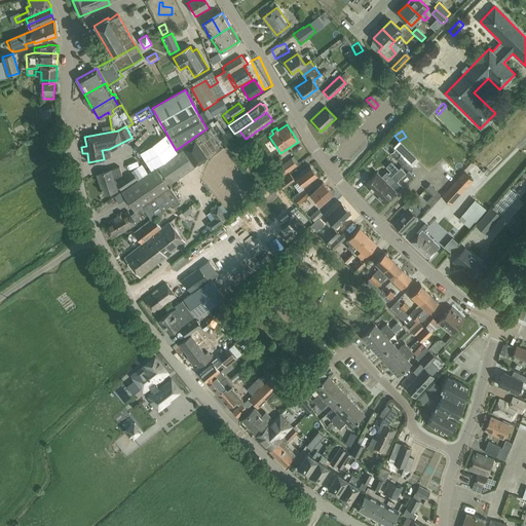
[(161,139),(156,141),(154,137),(146,140),(150,149),(163,144),(161,139)]
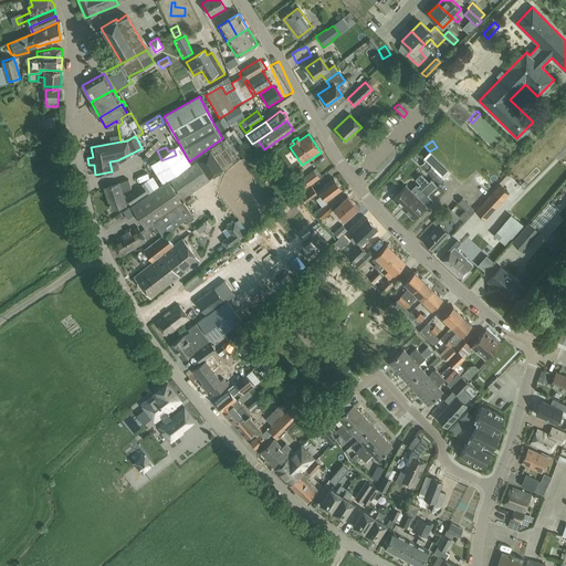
[(260,163),(273,154),(270,148),(262,154),(261,153),(255,157),(260,163)]
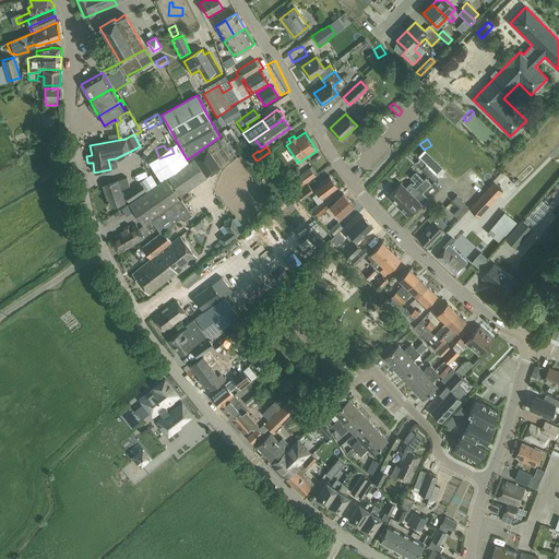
[(207,150),(193,159),(167,177),(180,195),(206,177),(206,178),(221,168),(207,150)]
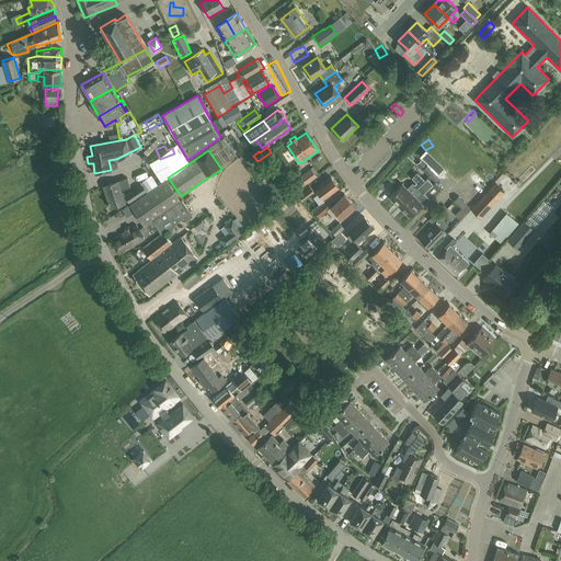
[(427,164),(422,159),(416,164),(422,170),(427,164)]
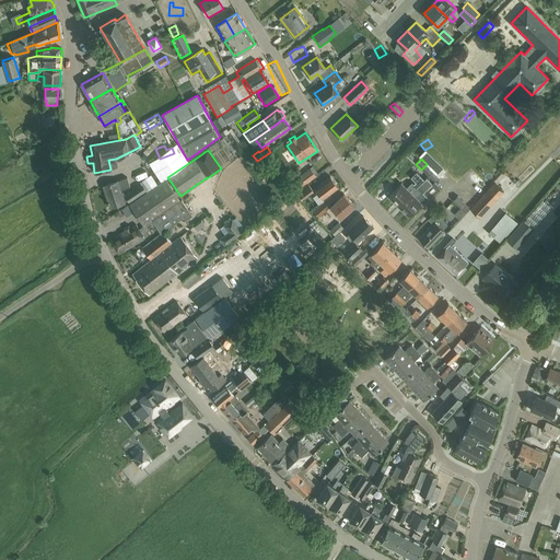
[(428,176),(434,171),(428,164),(421,170),(428,176)]
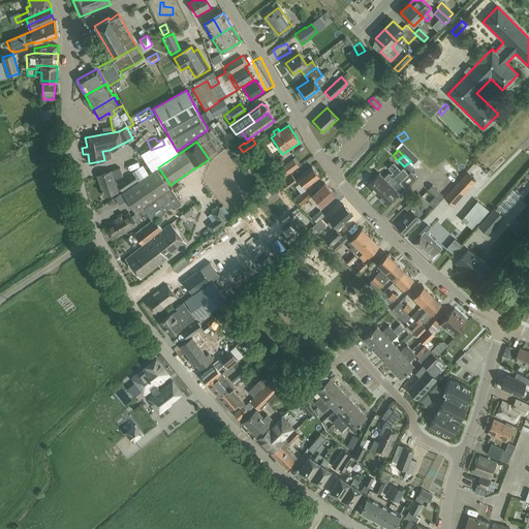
[(285,168),(279,174),(282,178),(290,173),(300,165),(293,158),(283,165),(285,168)]
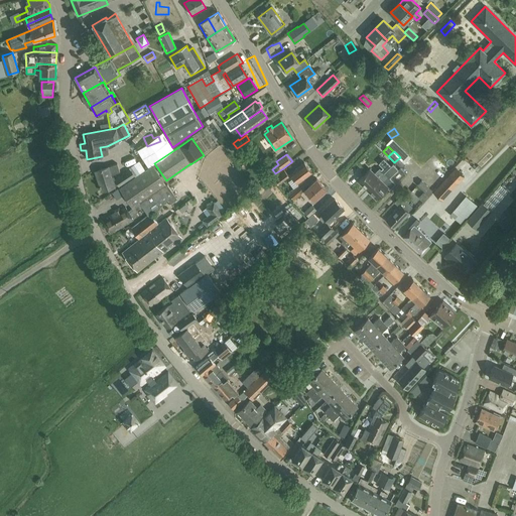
[(470,175),(480,164),(469,155),(460,166),(470,175)]
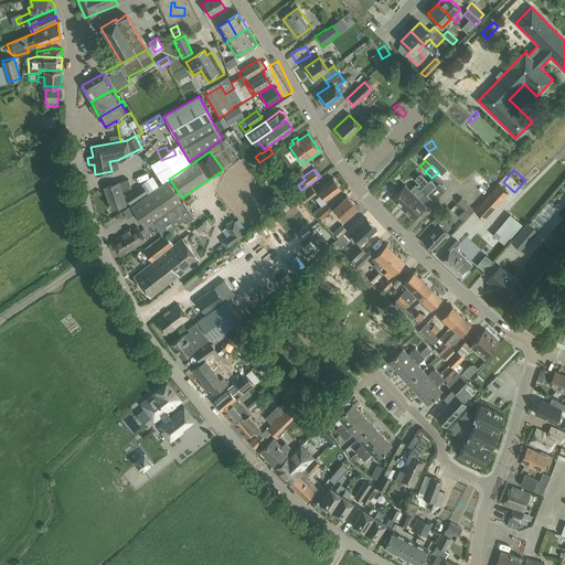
[(268,188),(273,183),(264,171),(259,174),(265,181),(264,182),(268,188)]
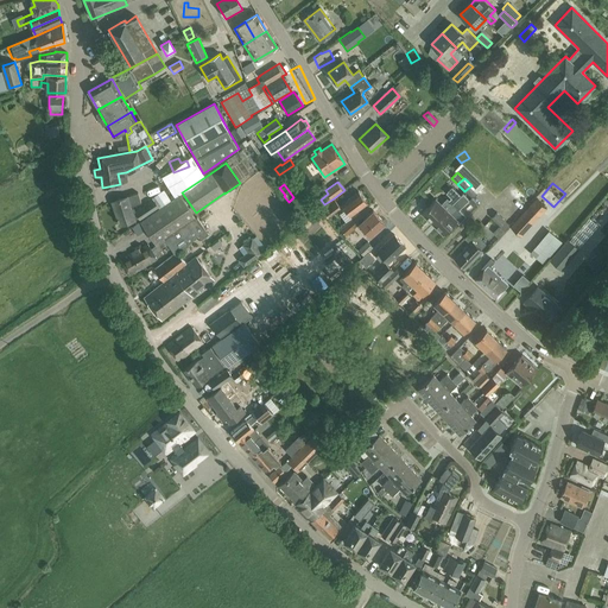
[(472,185),(464,191),(472,198),(477,192),(472,185)]
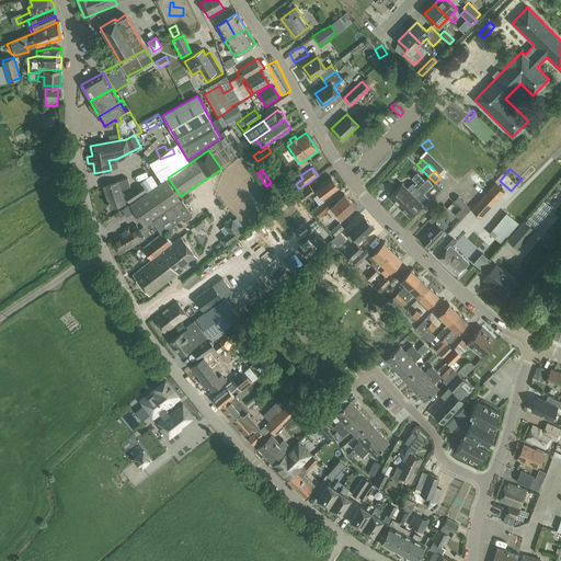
[(399,207),(418,189),(425,181),(416,172),(411,179),(415,183),(414,184),(412,183),(407,189),(402,184),(389,197),(399,207)]
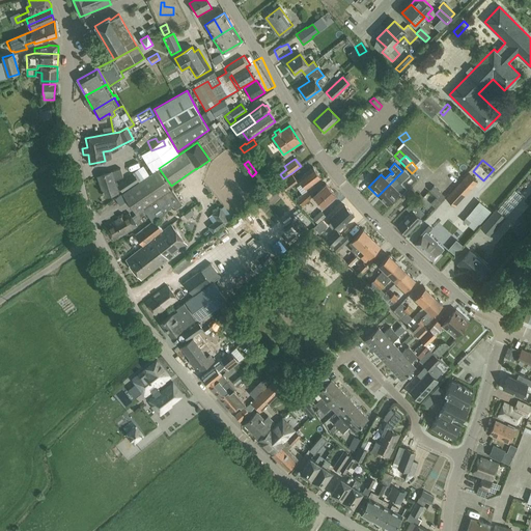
[(139,182),(148,175),(143,167),(138,170),(138,169),(134,172),(139,182)]
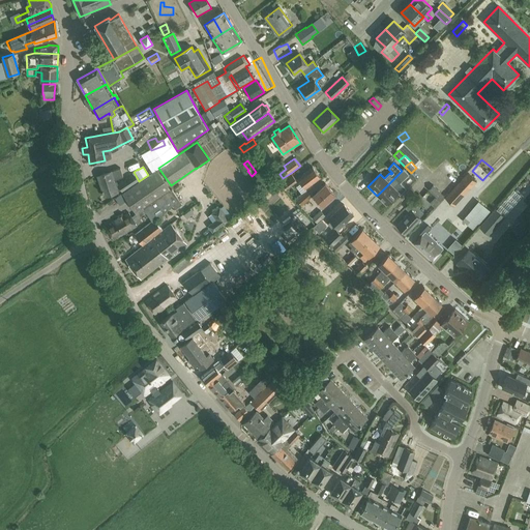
[(320,177),(312,168),(297,179),(305,188),(320,177)]
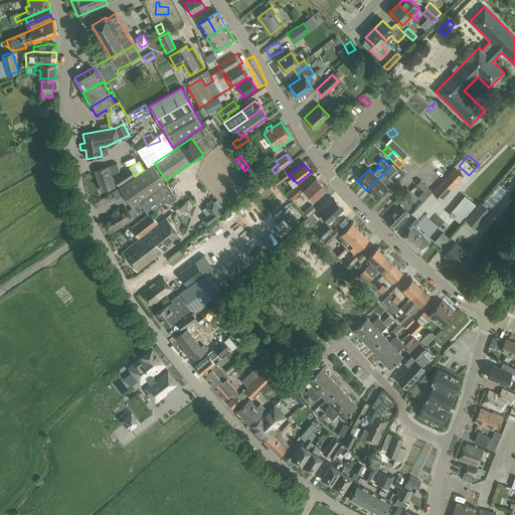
[(117,164),(108,167),(108,166),(94,171),(102,191),(115,187),(114,186),(117,185),(118,186),(134,176),(130,169),(114,179),(114,177),(112,177),(111,174),(120,172),(117,164)]
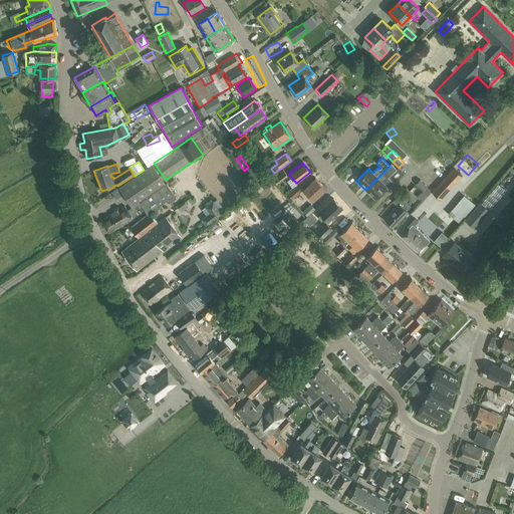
[(391,164),(390,166),(382,173),(365,190),(374,199),(386,188),(388,189),(394,183),(388,178),(397,169),(391,164)]
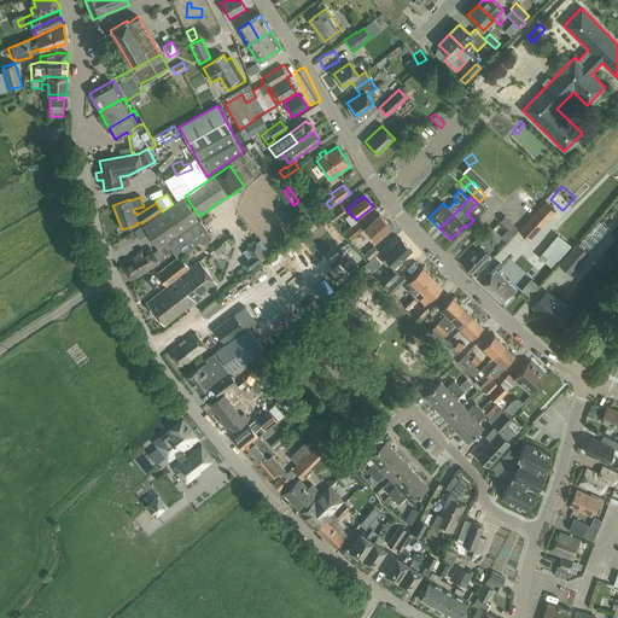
[(139,239),(147,233),(158,250),(153,254),(150,249),(122,264),(132,280),(159,263),(155,257),(170,248),(178,258),(180,257),(209,233),(207,229),(200,221),(198,222),(182,198),(143,226),(134,232),(139,239)]
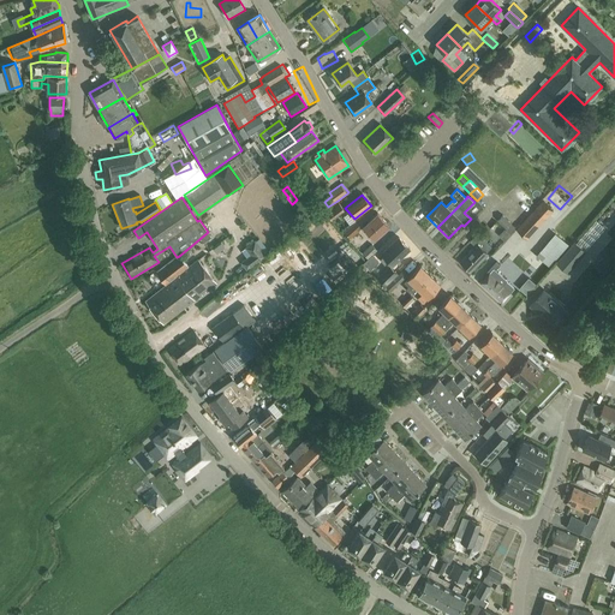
[(328,207),(324,210),(332,220),(344,209),(338,201),(328,207)]
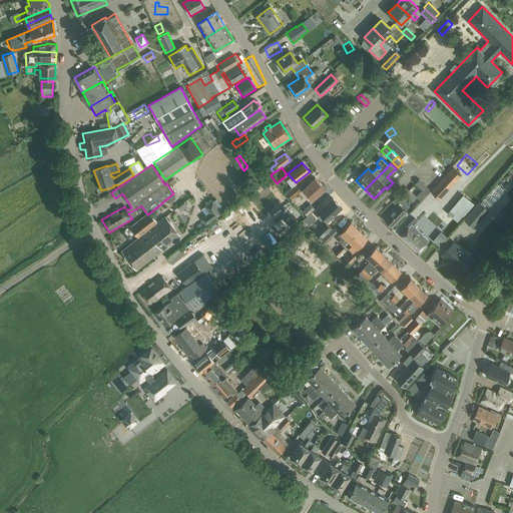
[(440,199),(456,181),(447,173),(431,191),(440,199)]
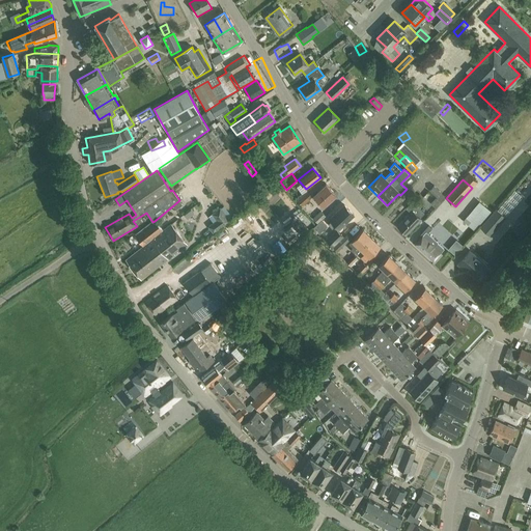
[(298,200),(302,205),(313,196),(323,206),(335,195),(326,185),(318,191),(313,186),(298,200)]
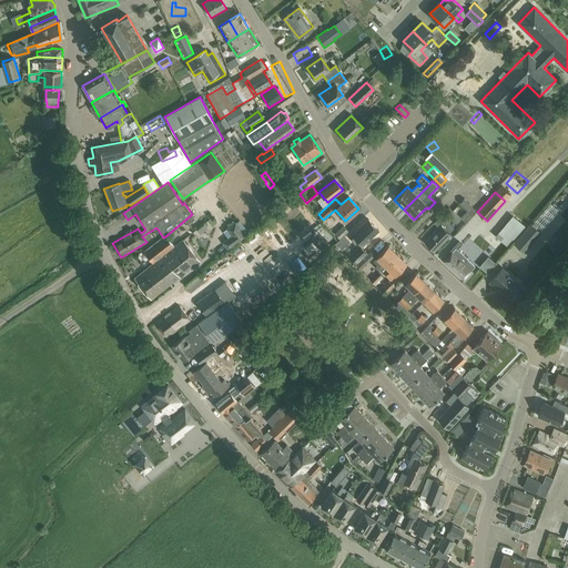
[(206,199),(198,209),(203,214),(212,203),(206,199)]
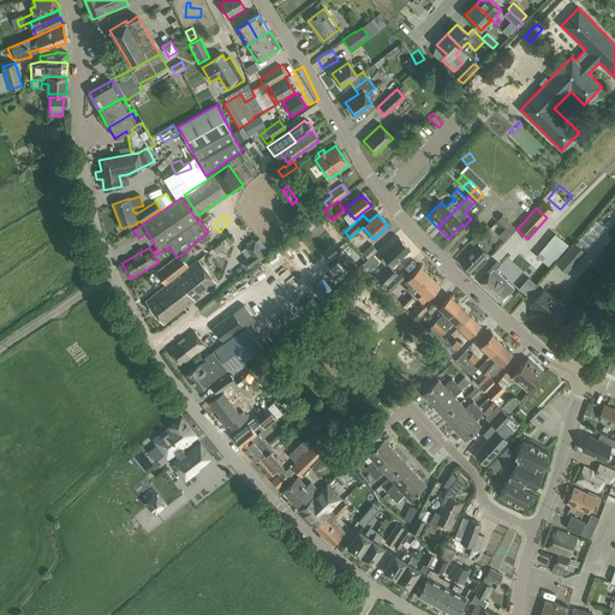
[(502,215),(496,220),(506,230),(511,224),(502,215)]
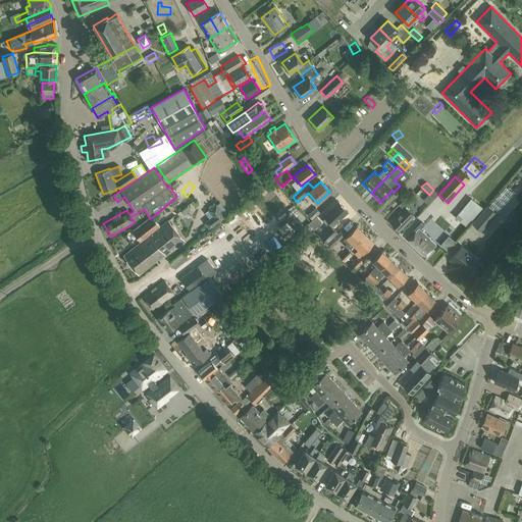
[(409,205),(416,198),(411,193),(404,200),(409,205)]
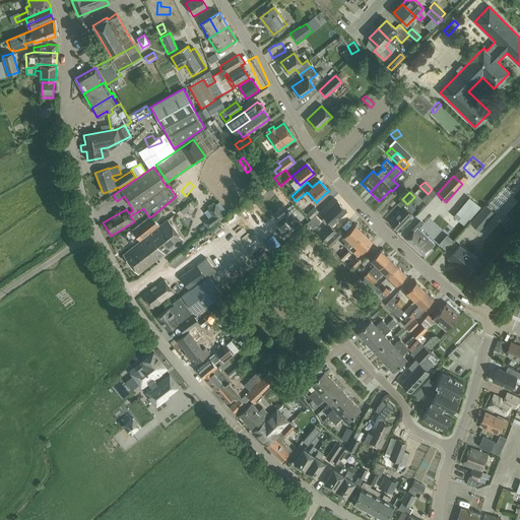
[(469,196),(453,215),(465,226),(481,207),(469,196)]
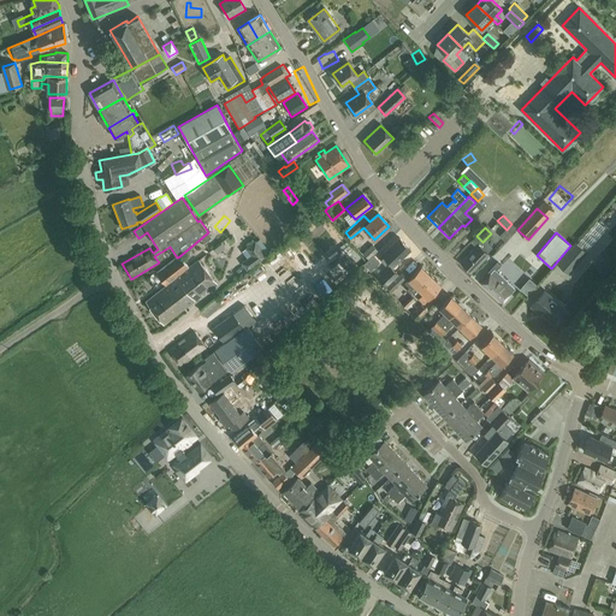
[(381,254),(384,256),(381,260),(385,265),(389,261),(394,266),(410,250),(398,238),(381,254)]
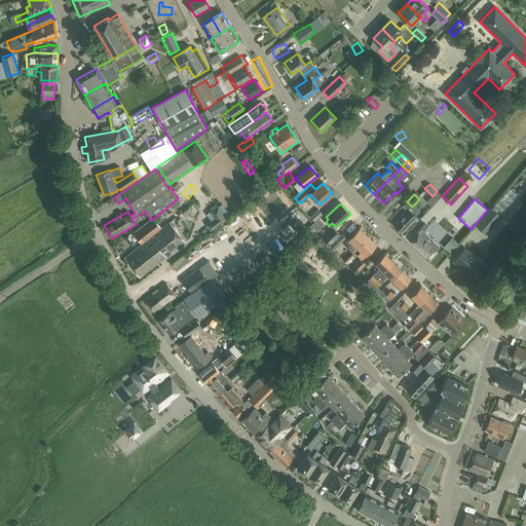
[(207,215),(211,221),(205,225),(211,231),(228,219),(218,205),(216,208),(215,205),(211,208),(212,210),(209,212),(210,213),(207,215)]
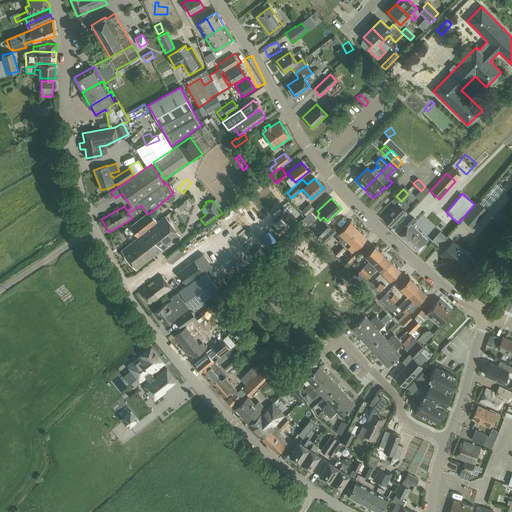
[(488,209),(479,201),(463,219),(472,227),(488,209)]
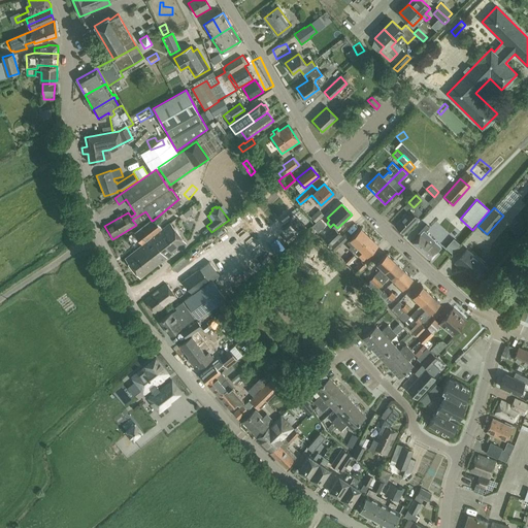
[(411,212),(409,209),(395,225),(403,233),(418,218),(417,217),(420,213),(416,208),(411,212)]
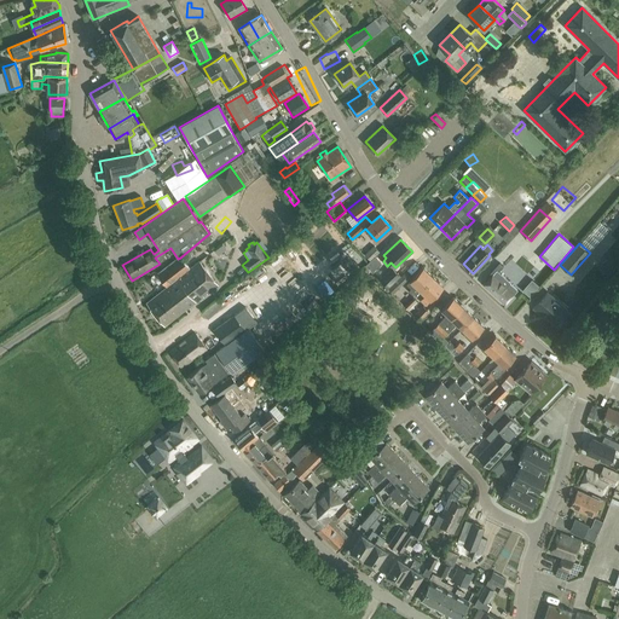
[(364,255),(370,261),(380,253),(374,246),(364,255)]
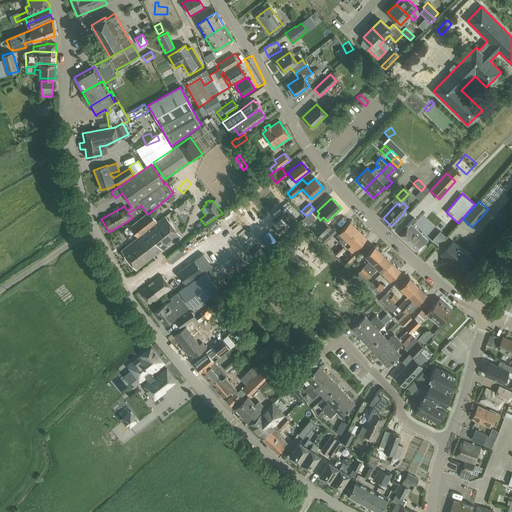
[(149,213),(147,214),(130,228),(138,238),(121,251),(136,270),(155,255),(156,255),(162,250),(146,231),(157,223),(149,213)]
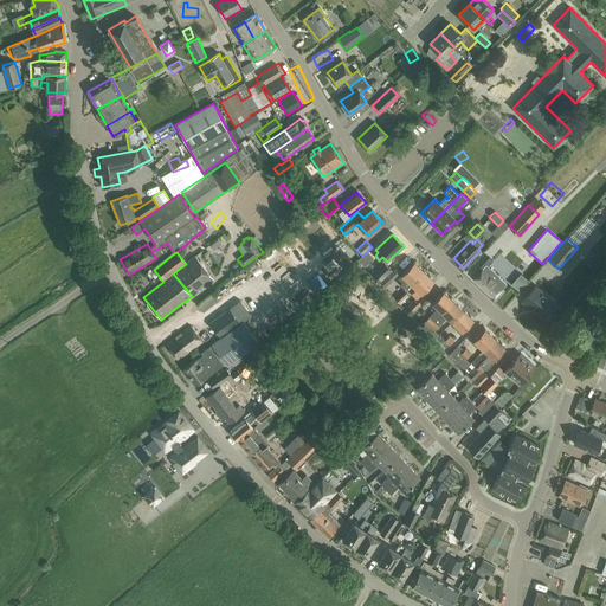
[(195,256),(186,264),(173,274),(192,296),(206,284),(213,278),(195,256)]
